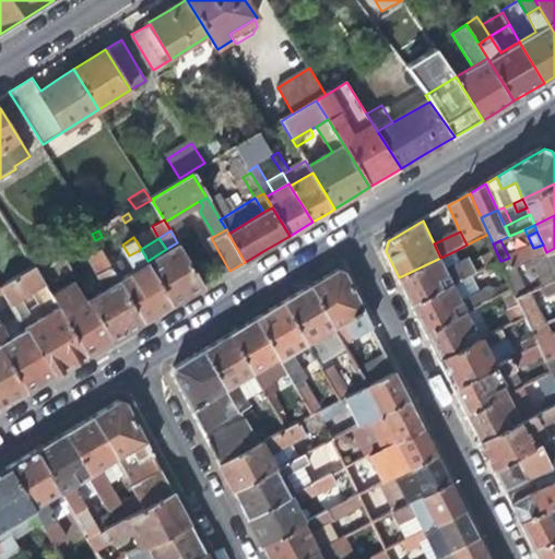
[(177,242),(166,249),(148,261),(175,305),(190,295),(204,287),(177,242)]
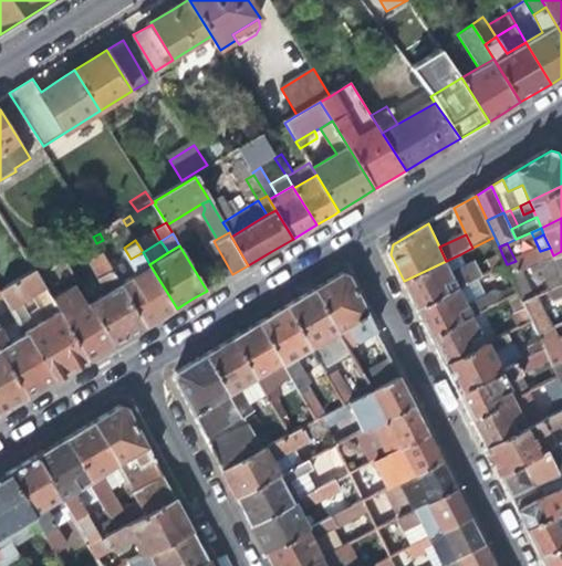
[(516,261),(507,264),(508,265),(512,274),(526,269),(543,260),(553,255),(550,248),(540,251),(516,261)]
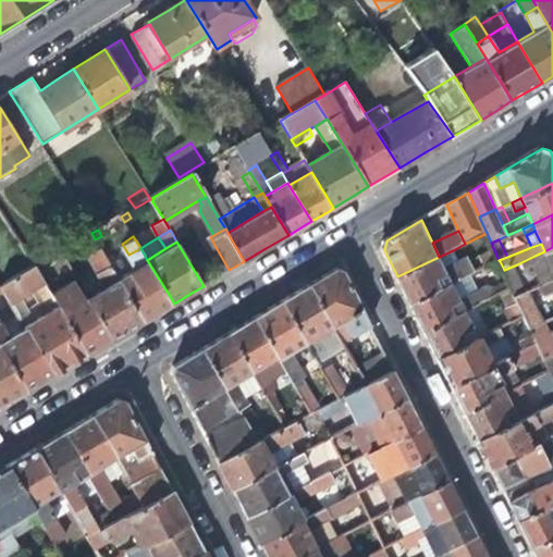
[(70,247),(63,250),(66,257),(73,254),(70,247)]
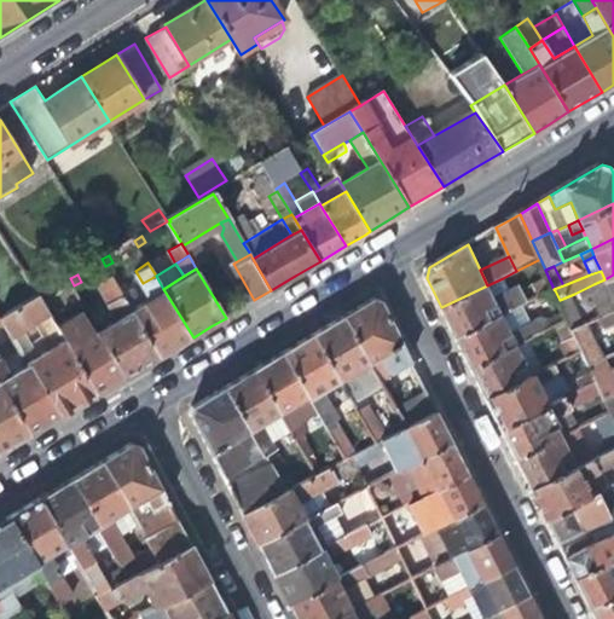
[(594,284),(608,316),(613,312),(613,275),(604,279),(594,284)]
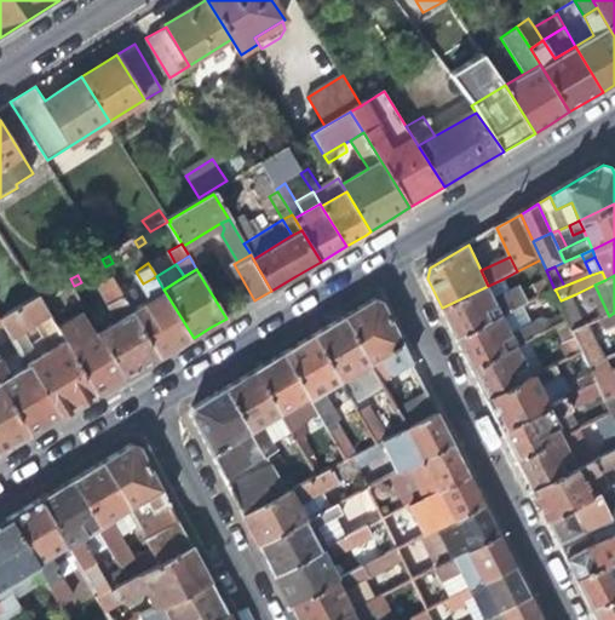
[(156,276),(143,283),(151,297),(164,290),(156,276)]
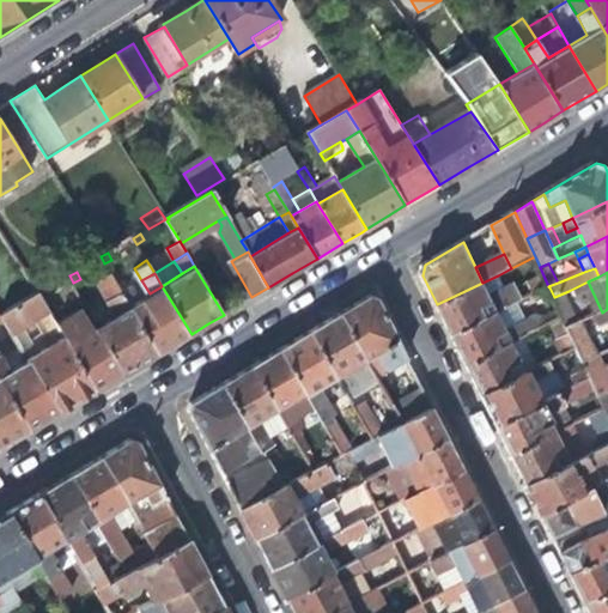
[(77,287),(73,283),(70,275),(41,292),(48,304),(77,287)]
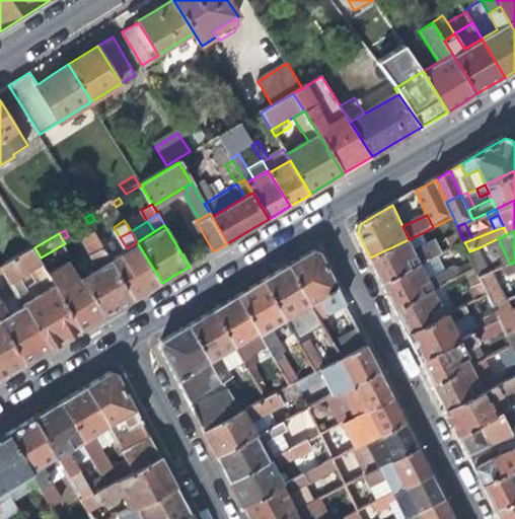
[(409,239),(370,257),(376,269),(383,283),(414,269),(422,265),(435,258),(422,233),(409,239)]
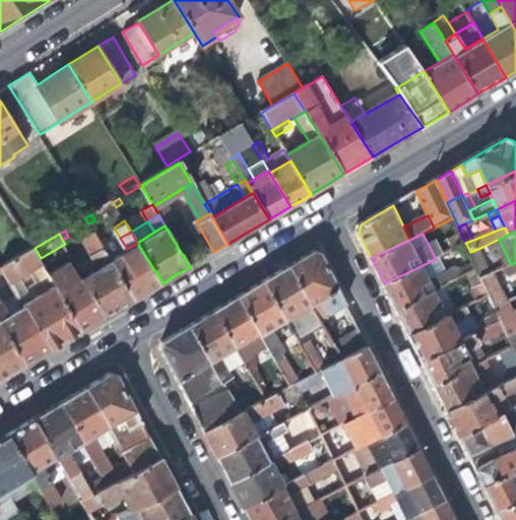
[(454,250),(466,244),(465,243),(461,234),(448,240),(454,250)]
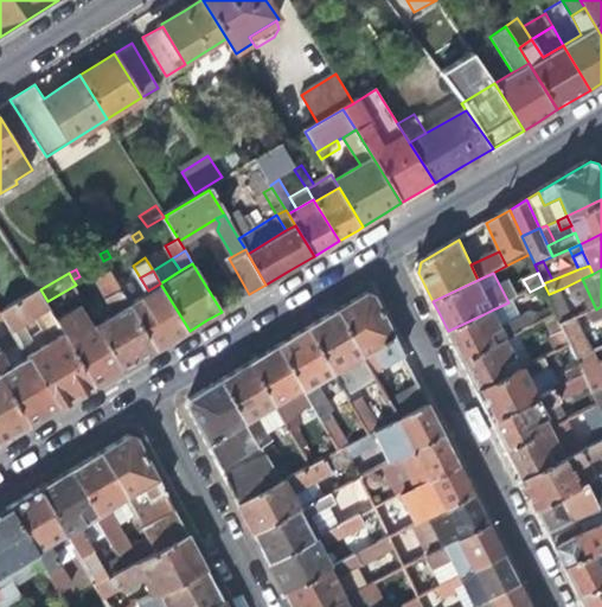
[(101,285),(108,295),(120,288),(114,276),(101,285)]
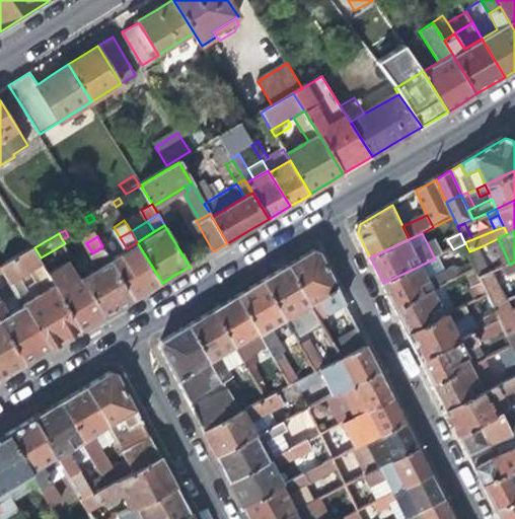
[(127,248),(109,258),(134,299),(151,289),(162,283),(137,242),(127,248)]
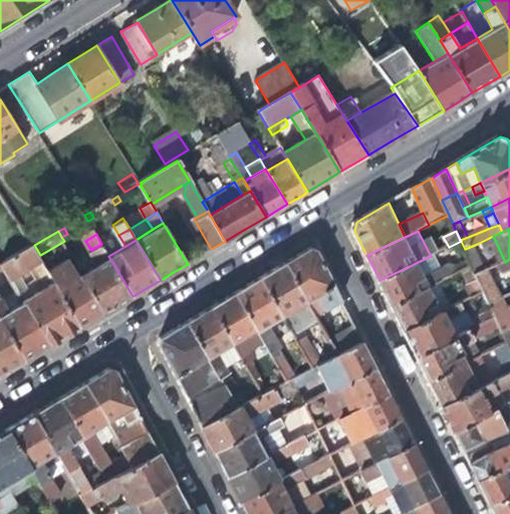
[(101,244),(91,250),(98,262),(108,256),(101,244)]
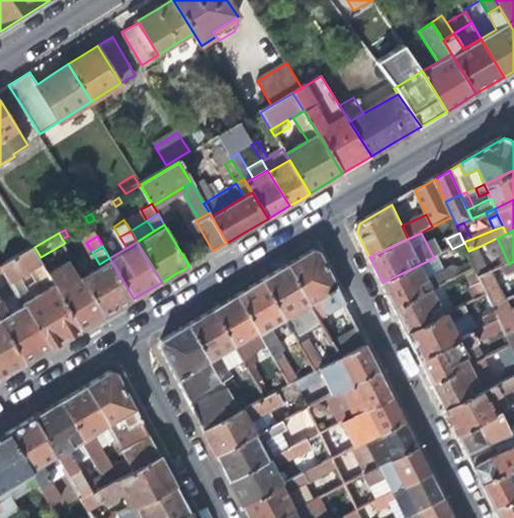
[(487,259),(481,246),(468,251),(473,261),(477,268),(480,276),(493,271),(487,259)]
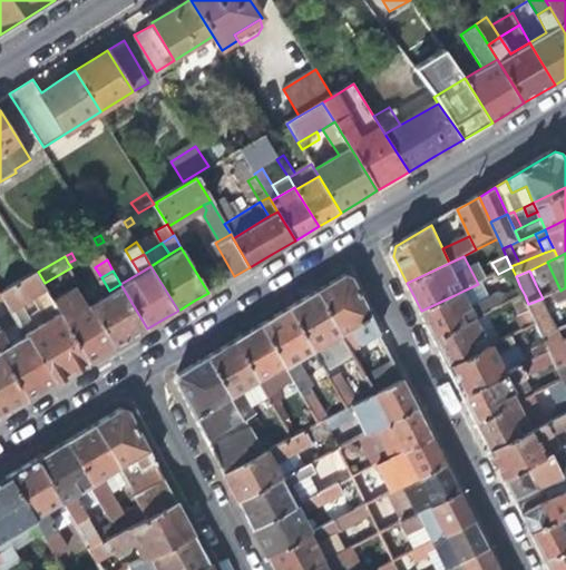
[(38,272),(35,274),(3,293),(8,300),(21,322),(28,333),(57,382),(75,372),(91,362),(65,317),(59,310),(45,283),(38,272)]
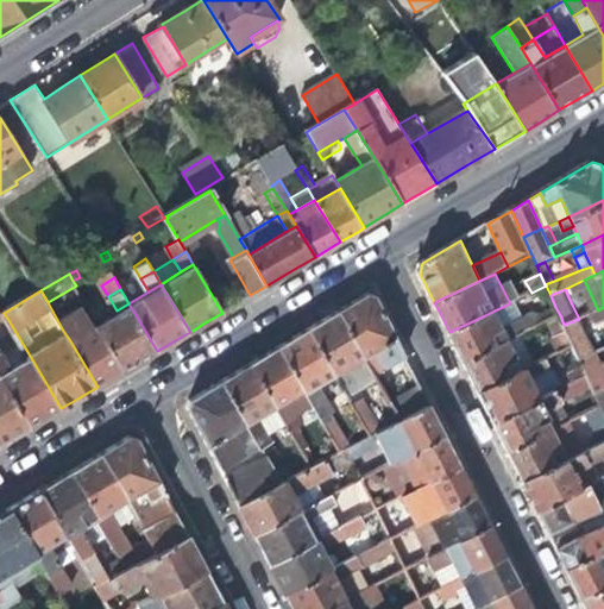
[(359,300),(340,312),(366,357),(371,355),(378,365),(387,368),(408,355),(378,295),(372,293),(359,300)]
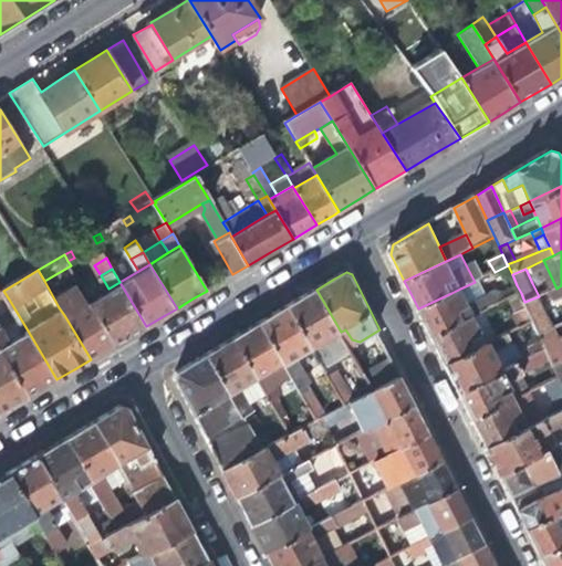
[(108,289),(91,300),(117,344),(134,334),(146,326),(120,282),(108,289)]
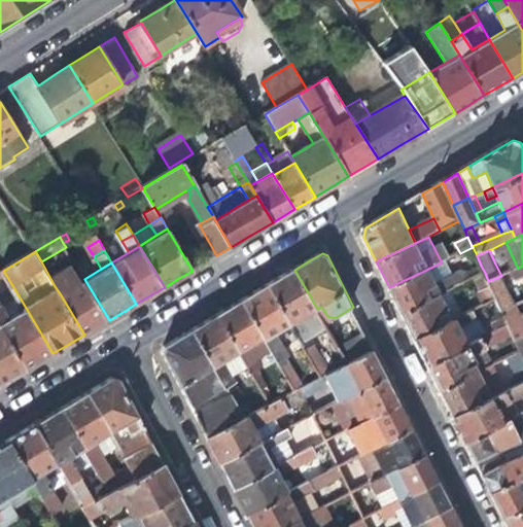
[(472,279),(476,278),(485,273),(481,266),(468,272),(472,279)]
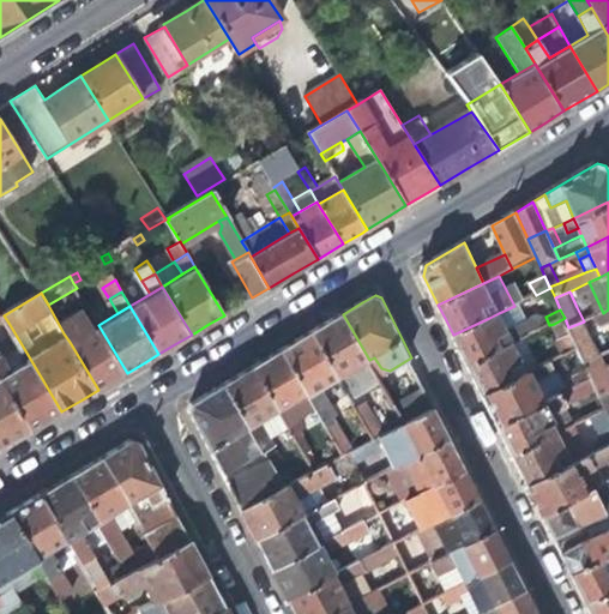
[(510,333),(499,313),(489,318),(453,335),(459,347),(468,365),(504,347),(499,338),(510,333)]
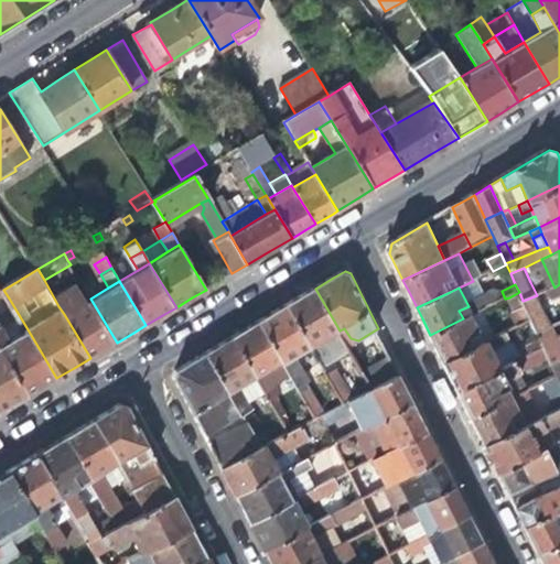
[(324,340),(340,331),(315,289),(305,294),(288,305),(313,348),(324,340)]
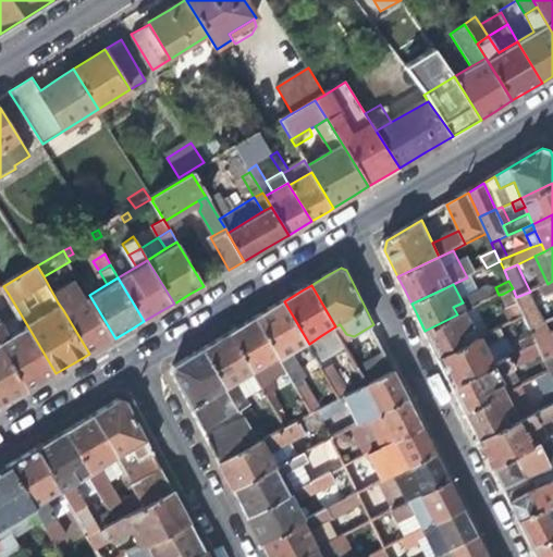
[(85,286),(58,302),(63,310),(89,295),(85,286)]
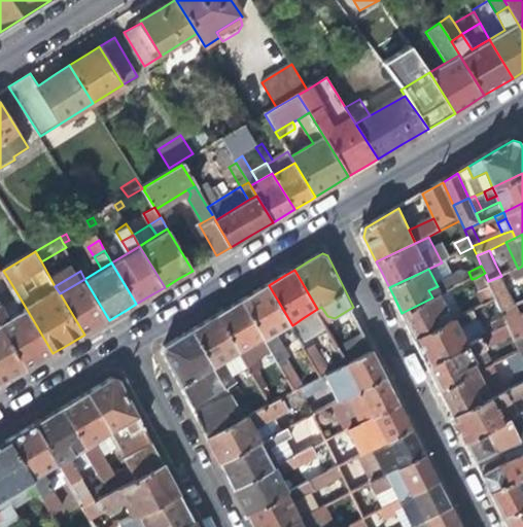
[(476,278),(482,291),(491,286),(488,281),(485,273),(476,278)]
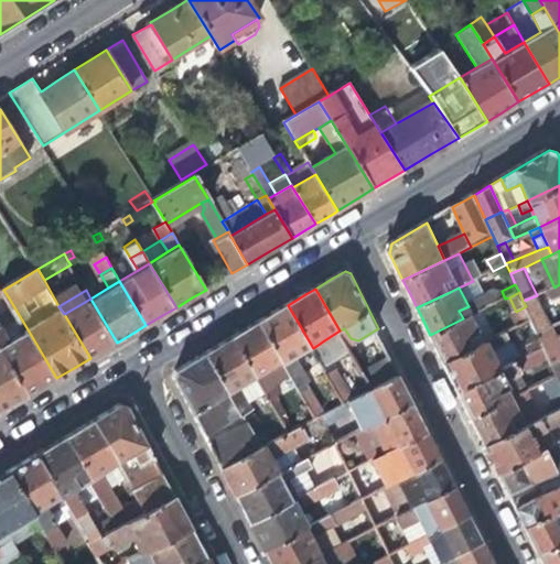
[(547,317),(537,295),(523,301),(526,306),(531,320),(538,333),(551,327),(547,317)]
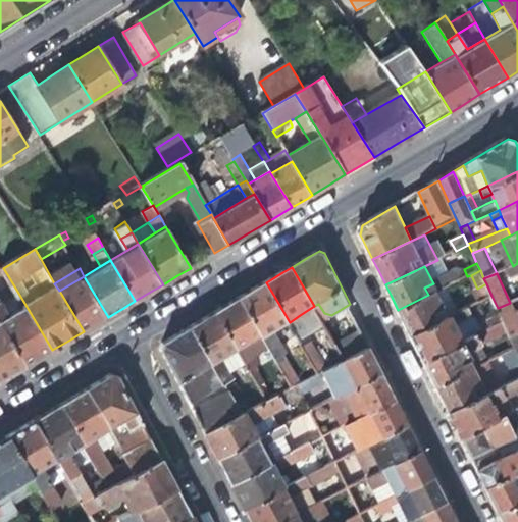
[(84,276),(59,291),(84,331),(100,322),(108,317),(84,276)]
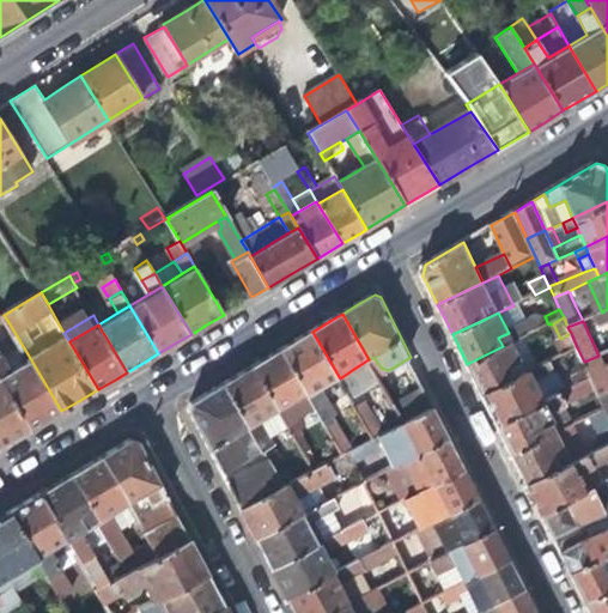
[(340,378),(312,332),(299,339),(283,350),(308,393),(310,396),(340,378)]
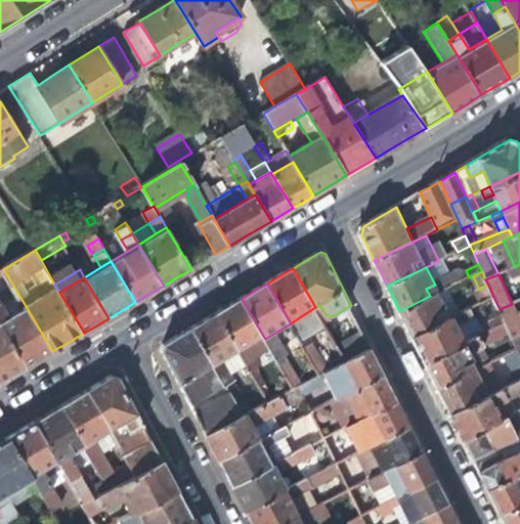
[(439,292),(435,285),(426,289),(430,296),(439,292)]
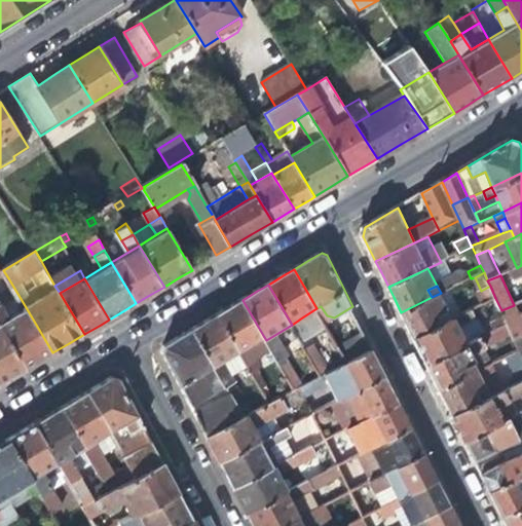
[(483,304),(495,298),(490,286),(481,291),(477,292),(483,304)]
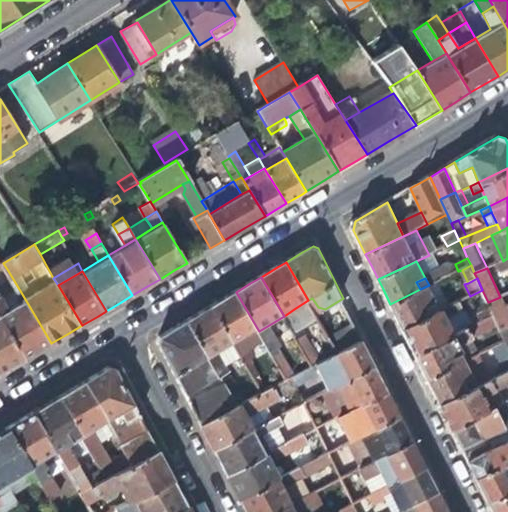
[(507,283),(496,288),(500,297),(507,294),(507,283)]
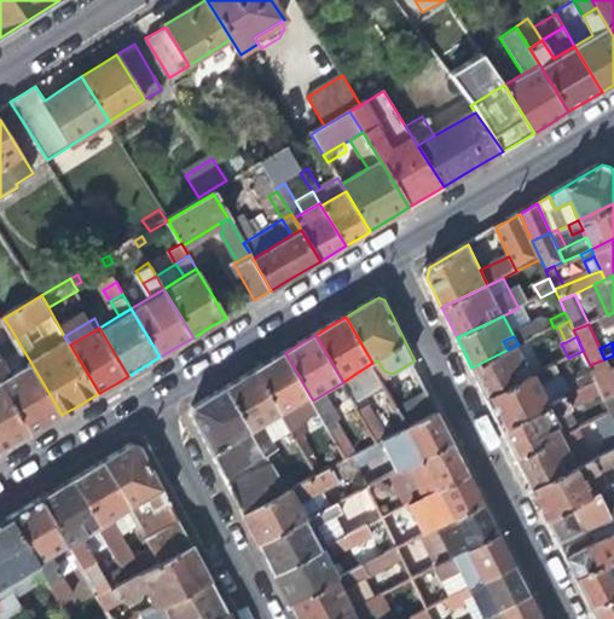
[(527,364),(519,345),(508,350),(471,368),(478,380),(486,397),(522,380),(517,369),(527,364)]
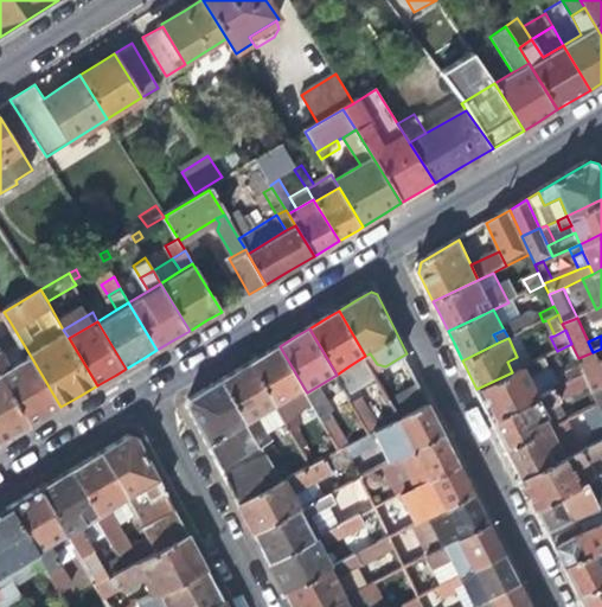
[(23,343),(5,353),(12,365),(30,355),(23,343)]
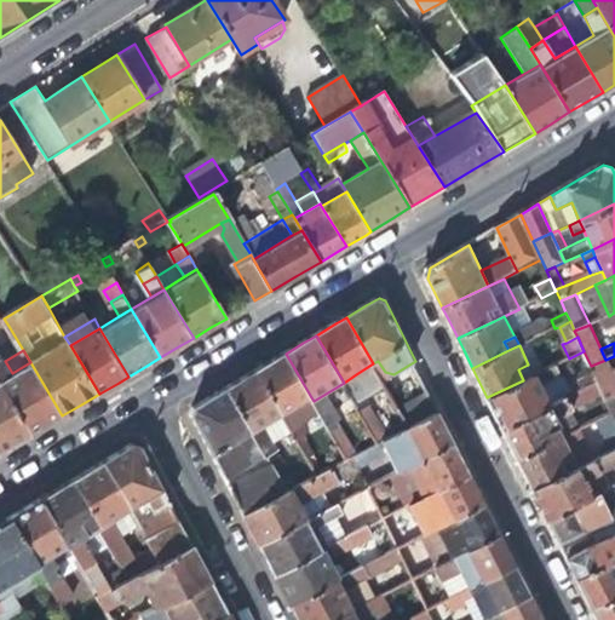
[(0,352),(0,379),(0,380),(12,373),(5,361),(0,352)]
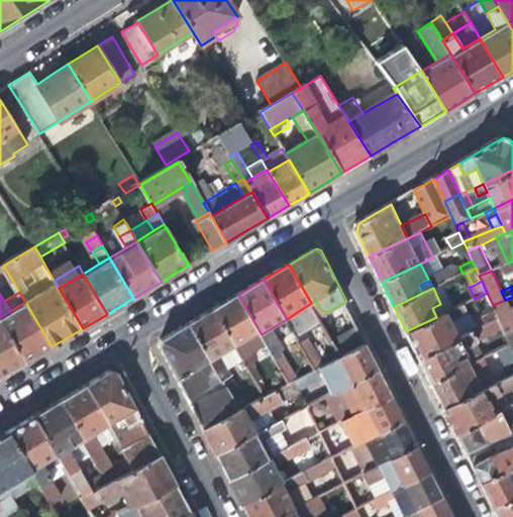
[(246,339),(260,331),(238,295),(229,300),(215,308),(236,345),(246,339)]
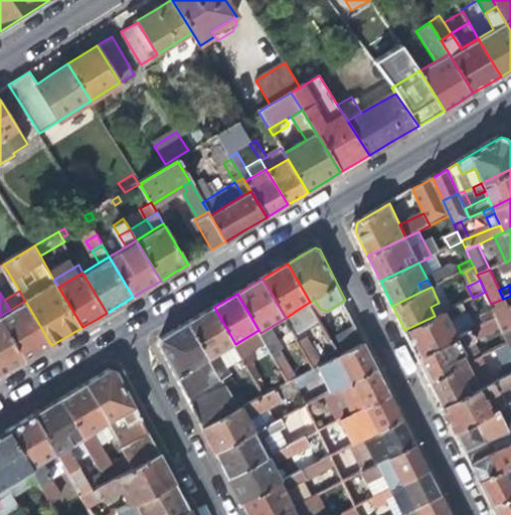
[(509,312),(503,299),(491,304),(493,309),(497,318),(505,314),(509,312)]
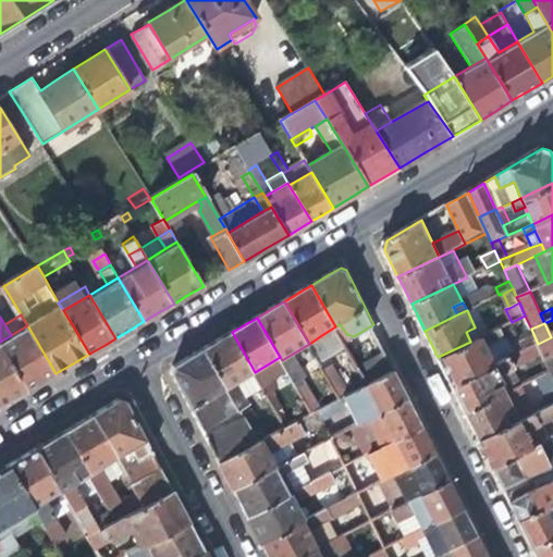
[(341,337),(346,334),(340,324),(335,326),(341,337)]
